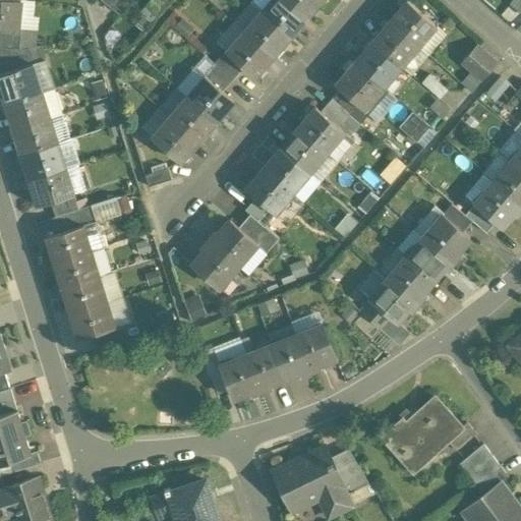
[(0,0),(0,23),(20,25),(22,0),(0,0)]
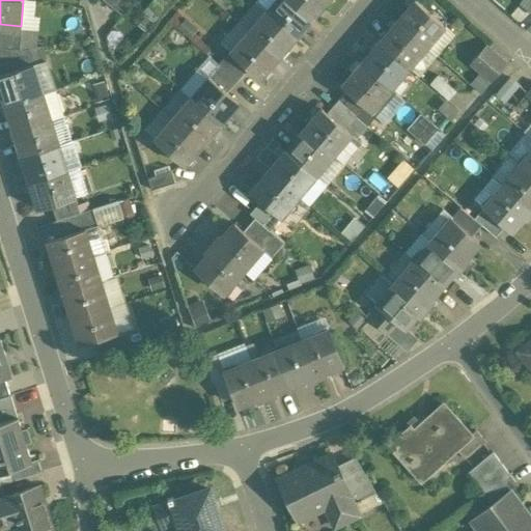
[(133,0),(104,0),(121,15),(133,0)]
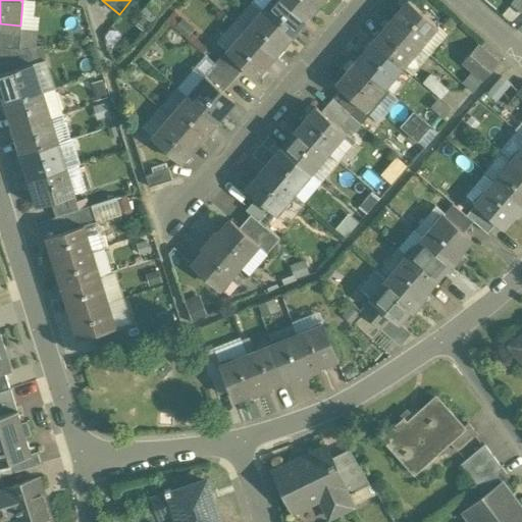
[(150,0),(147,4),(158,15),(171,0),(150,0)]
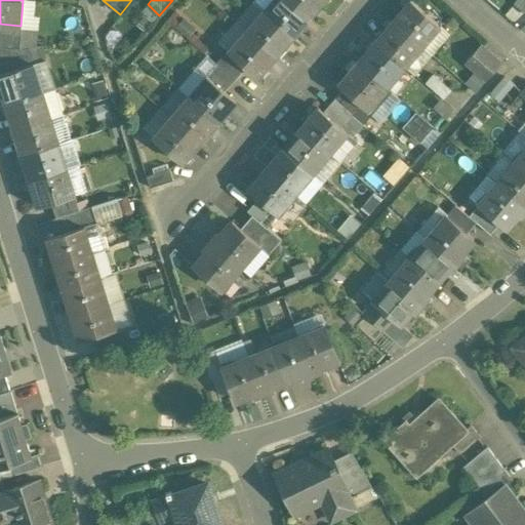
[(310,15),(292,0),(276,0),(266,12),(292,35),(291,36),(294,38),(301,29),(299,27),(310,15)]
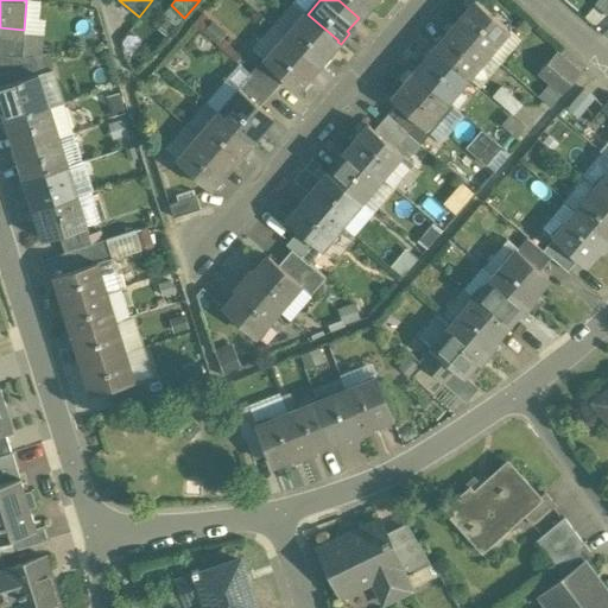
[(339,0),(359,18),(360,20),(369,10),(367,7),(373,0),(339,0)]
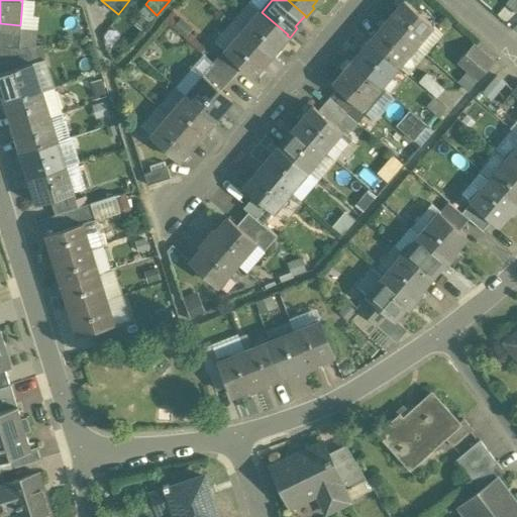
[(516,0),(508,0),(507,2),(516,10),(516,0)]
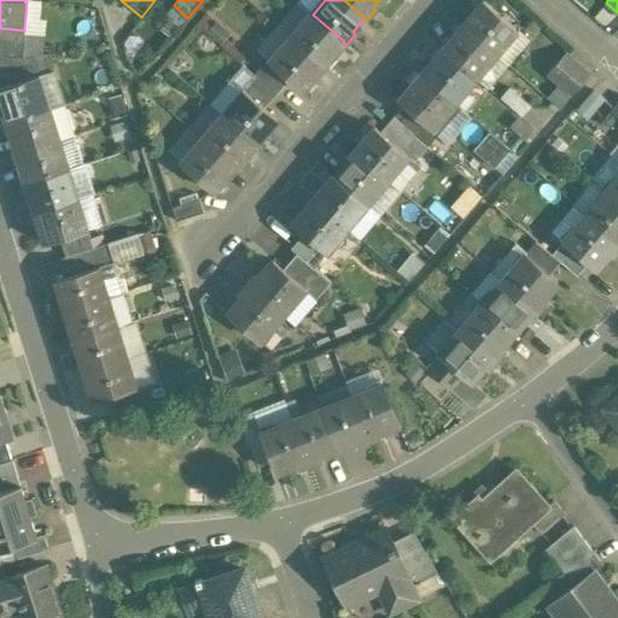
[(518,31),(484,3),(476,12),(478,15),(467,28),(466,28),(499,56),(518,31)]
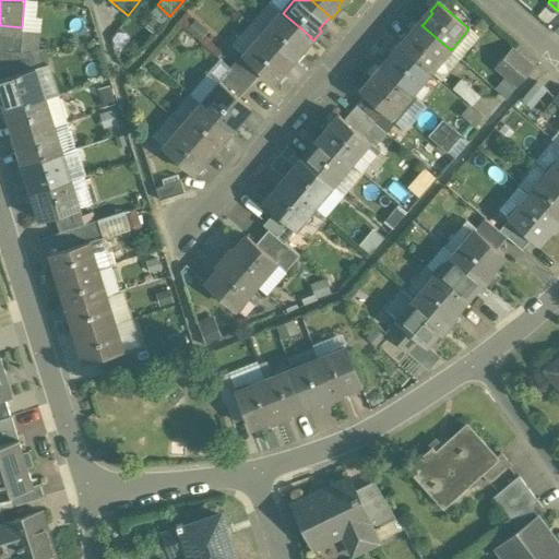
[(311,37),(283,13),(264,34),(293,59),(292,60),(294,61),(302,51),(300,49),(310,38),(311,37)]
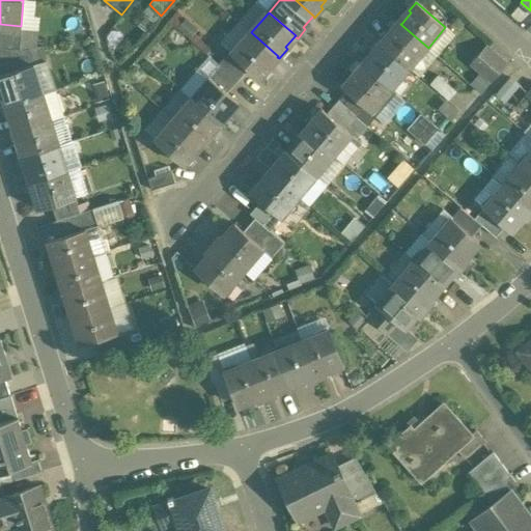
[(428,48),(400,24),(401,24),(399,22),(391,31),(393,33),(384,44),(384,45),(411,68),(428,48)]
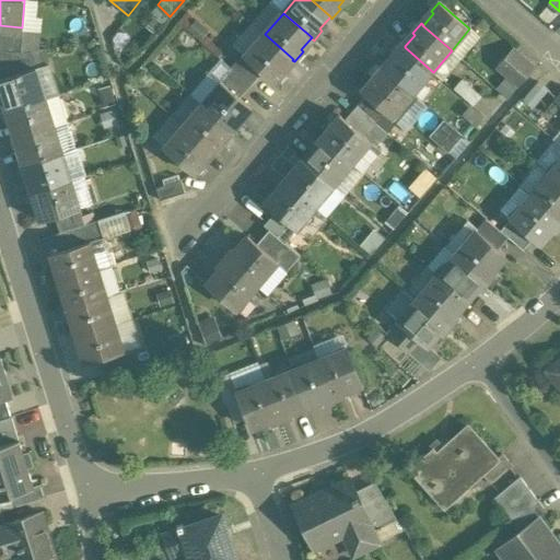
[(41,31),(23,28),(23,36),(24,36),(23,51),(38,49),(41,31)]
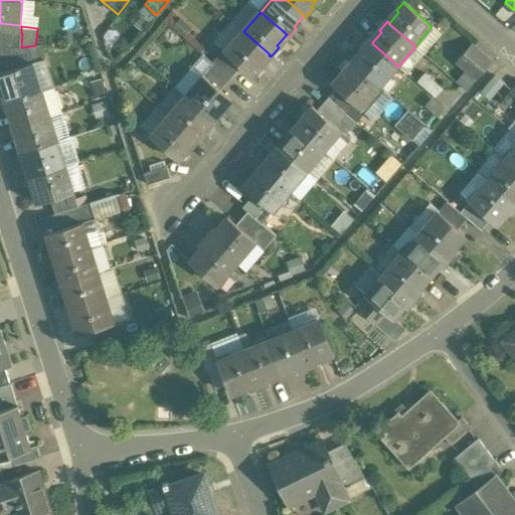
[(21,33),(0,30),(0,45),(21,47),(22,33),(21,33)]
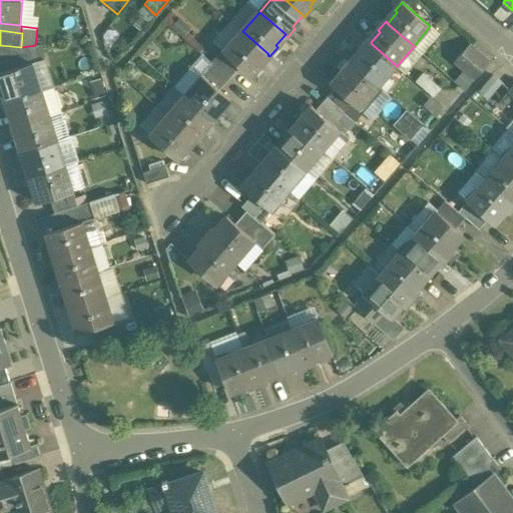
[(269,54),(242,31),(224,51),(241,66),(252,76),(261,67),(259,65),(268,55),(269,54)]
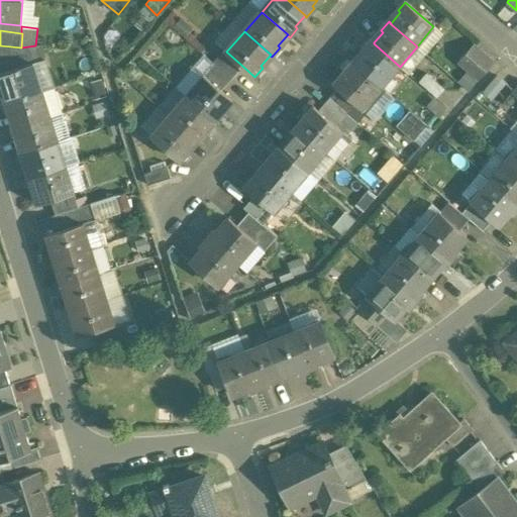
[(400,67),(374,43),(374,42),(372,41),(364,50),(366,53),(356,63),(383,86),(400,67)]
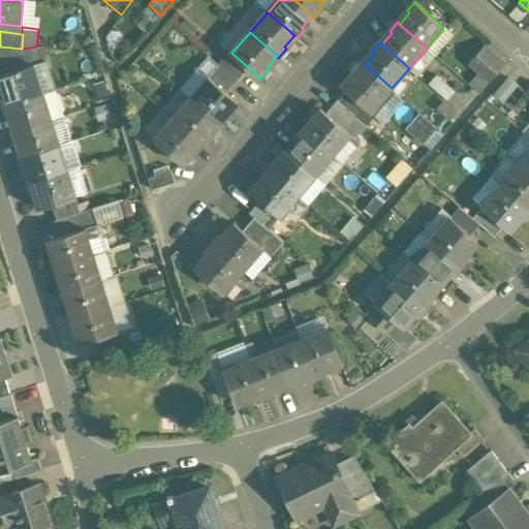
[(505,63),(485,44),(470,62),(491,81),(505,63)]
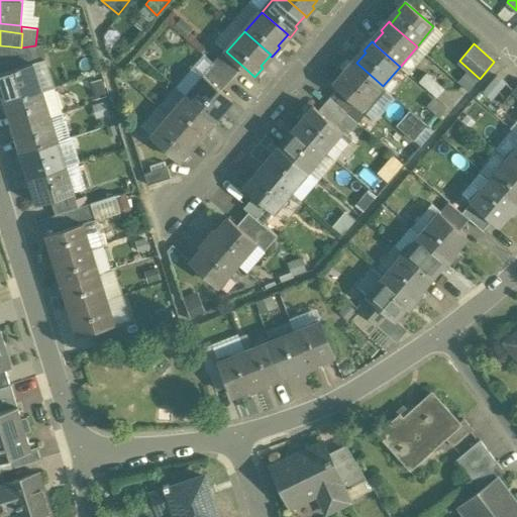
[(18,48),(0,54),(0,66),(0,67),(21,60),(18,48)]
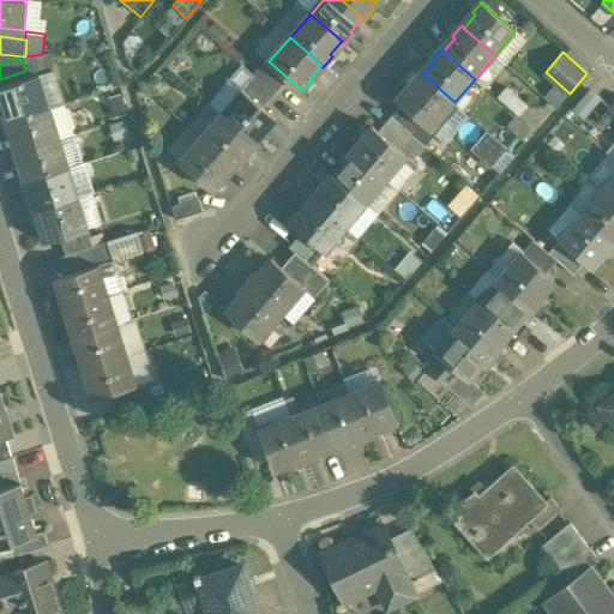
[(269,61),(256,76),(276,94),(289,79),(269,61)]
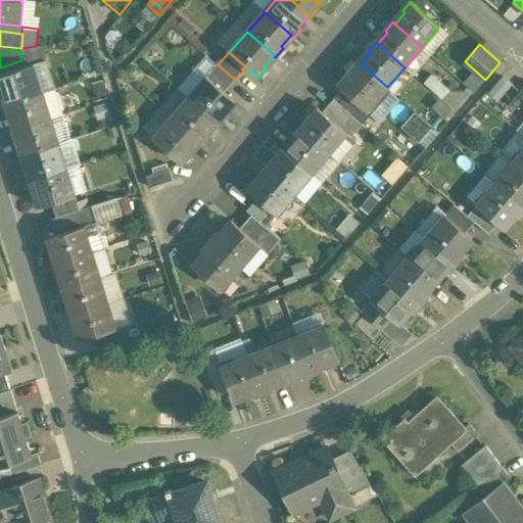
[(387,87),(361,63),(359,61),(347,76),(349,77),(341,87),(339,85),(338,86),(362,105),(371,113),(390,90),(387,87)]
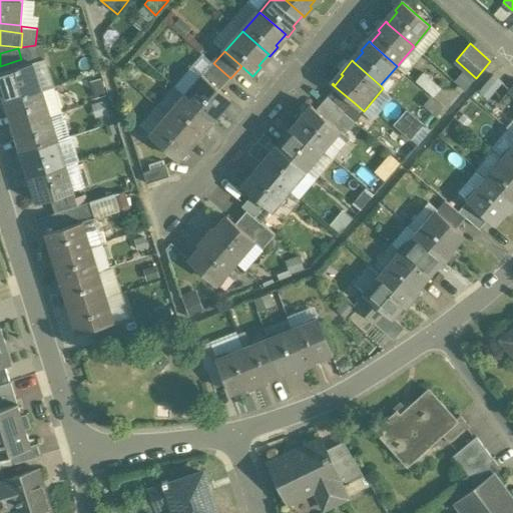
[(33,62),(0,72),(0,83),(6,101),(42,90),(33,62)]
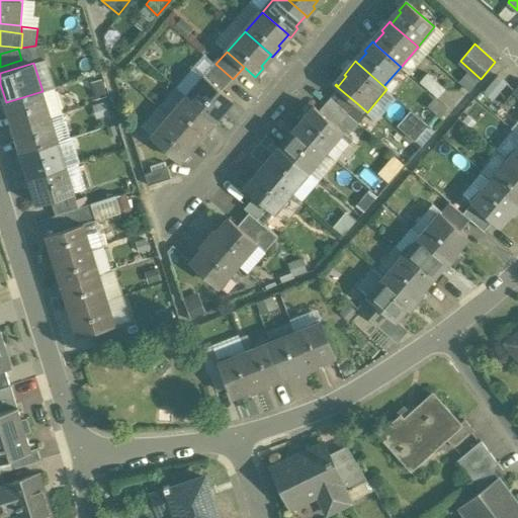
[(233,79),(216,64),(208,73),(226,88),(233,79)]
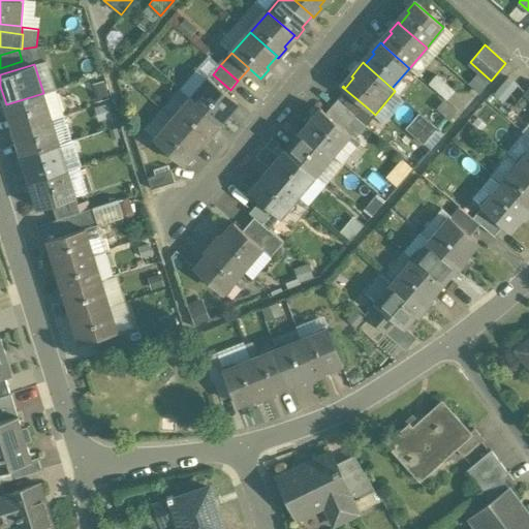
[(457,91),(439,75),(431,86),(448,101),(457,91)]
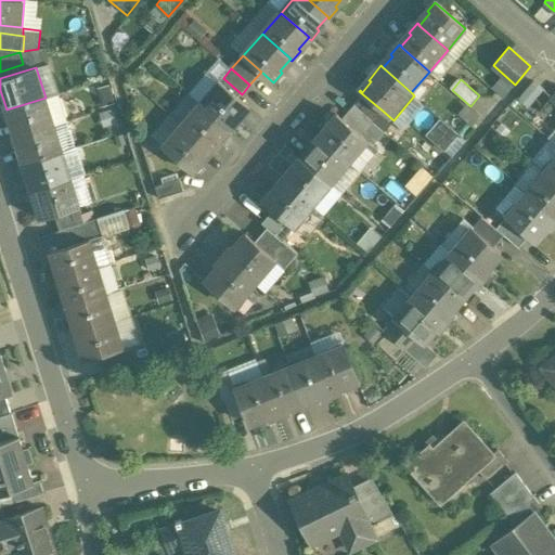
[(248,106),(220,81),(201,103),(229,128),(228,129),(231,131),(239,121),(236,119),(248,106)]
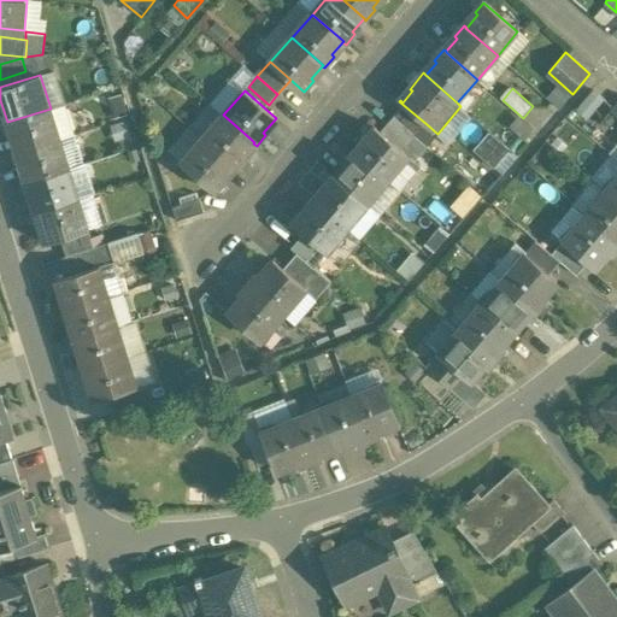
[(597,93),(581,112),(588,118),(604,99),(597,93)]
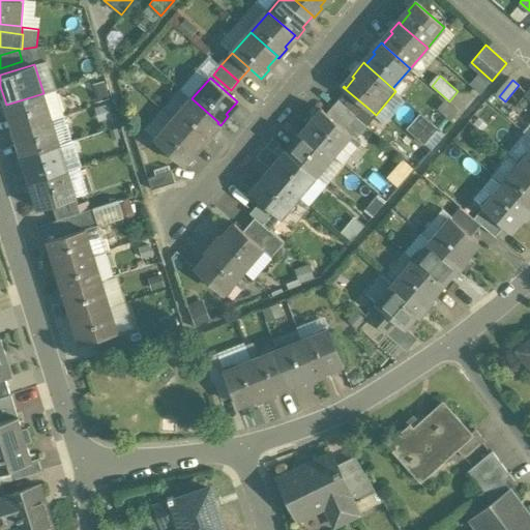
[(366,107),(348,91),(339,101),(357,117),(366,107)]
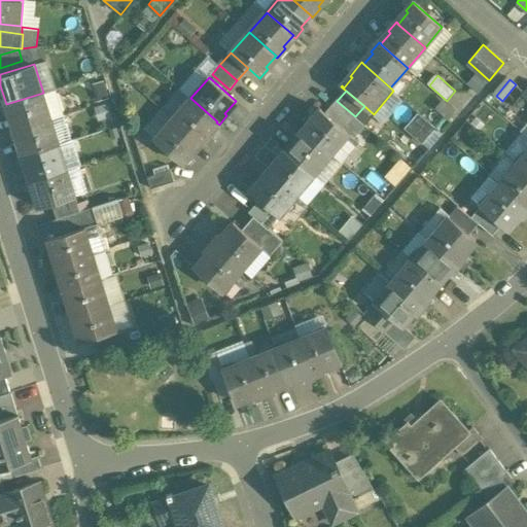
[(43,93),(6,104),(13,130),(50,118),(50,117),(43,93)]
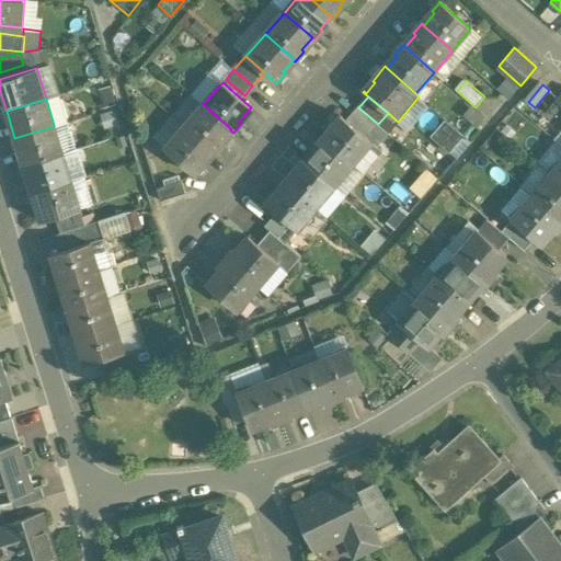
[(231,129),(203,104),(184,126),(213,151),(212,151),(214,153),(222,144),(221,141),(230,130),(231,129)]
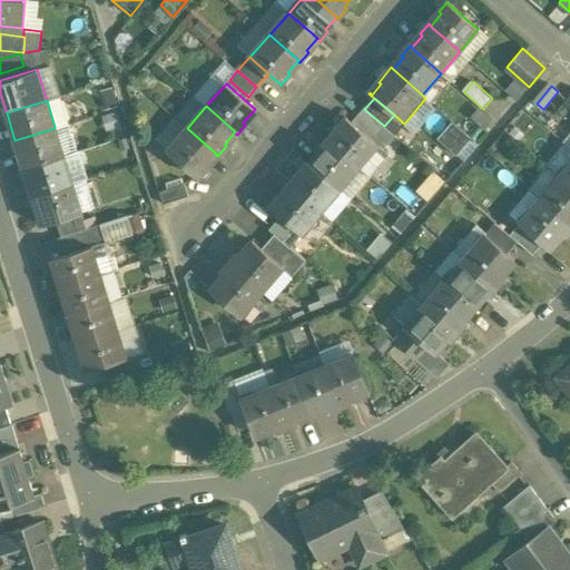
[(364,109),(362,107),(350,120),(379,145),(382,148),(394,135),(384,126),(364,109)]
